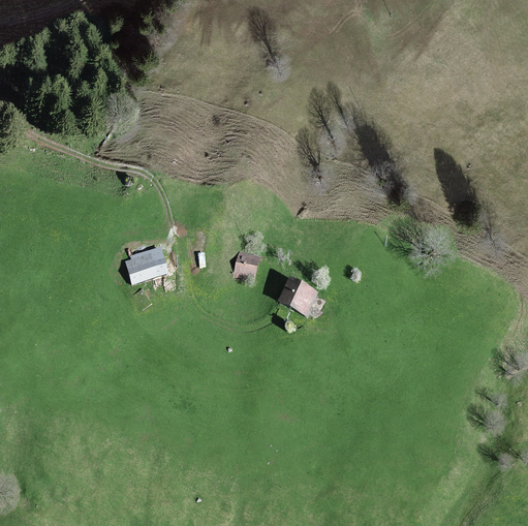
[(125,260),(130,282),(165,274),(158,247),(131,254),(132,258),(125,260)]
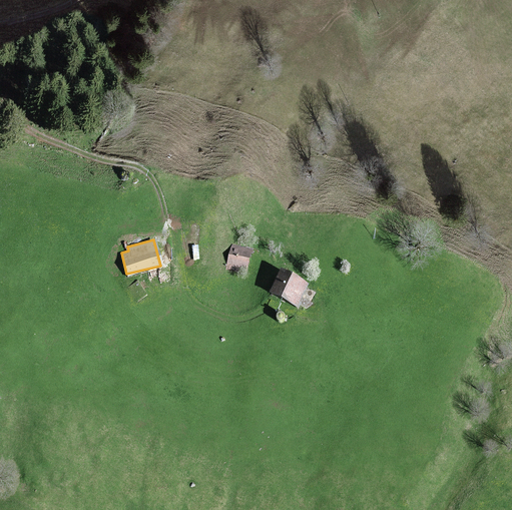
[(230,246),(225,266),(244,271),(249,251),(230,246)]
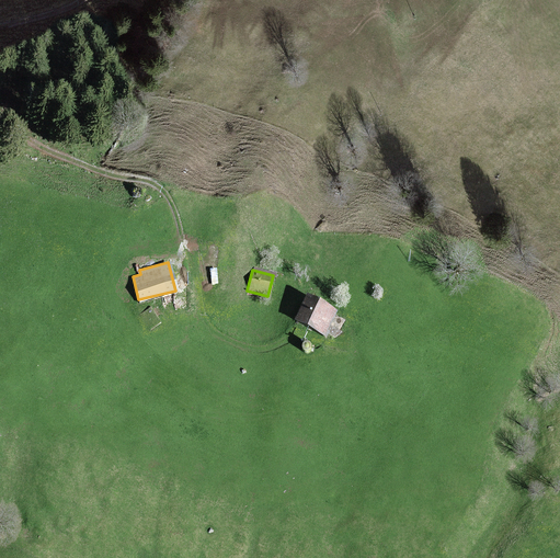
[(326,334),(328,330),(326,329),(321,327),(330,309),(307,296),(295,318),(326,334)]
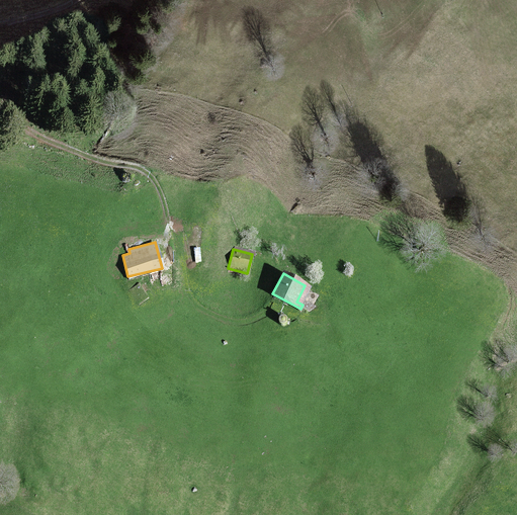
[(138,302),(148,295),(139,281),(130,287),(138,302)]
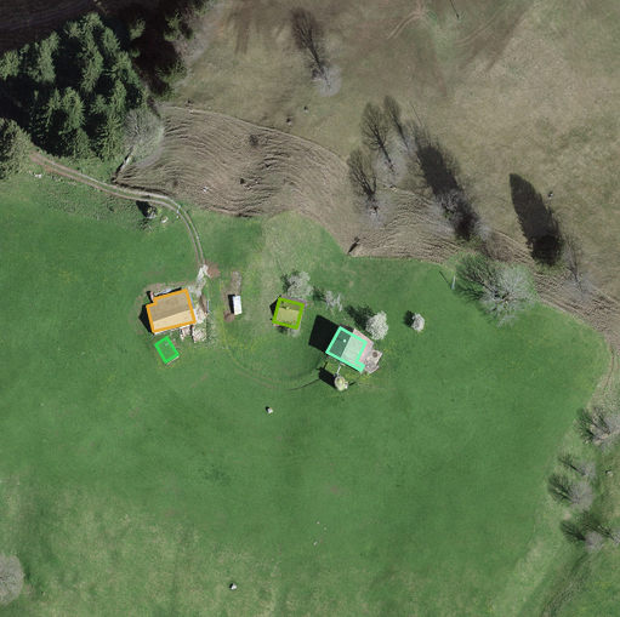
[(356,361),(360,364),(370,344),(365,342),(356,361)]
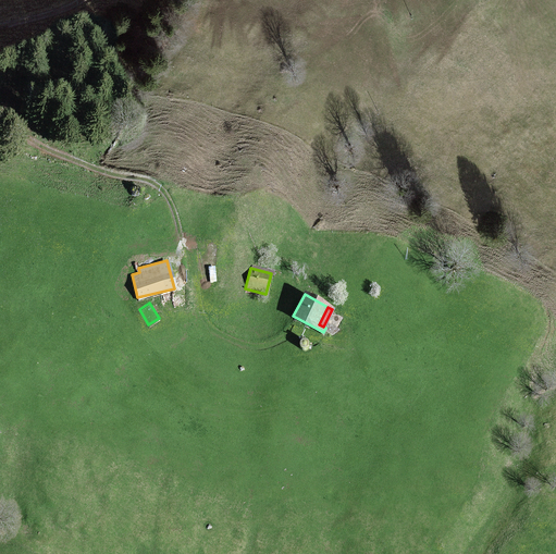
All buildings are outlined.
